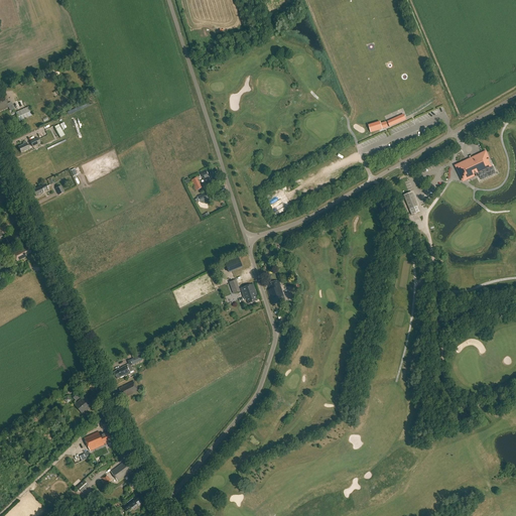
[(0,111),(8,108),(9,111),(13,110),(10,103),(6,105),(3,96),(0,97),(0,111)]
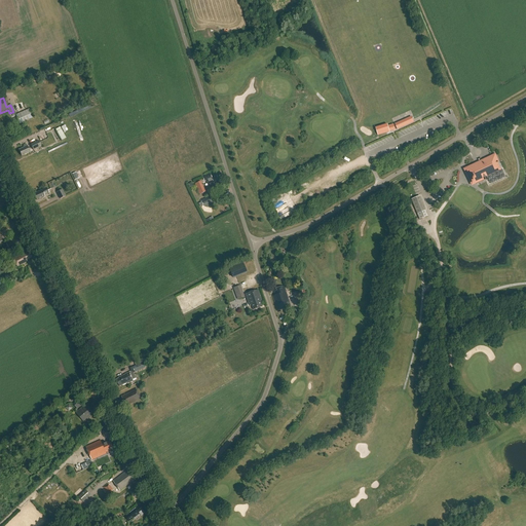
[(15,115),(20,123),(32,118),(28,109),(15,115)]
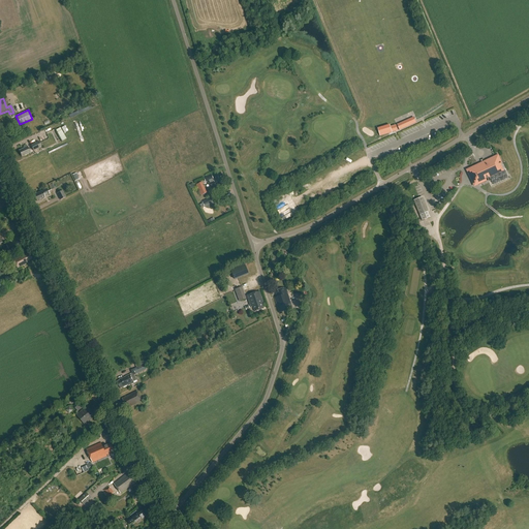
[(414,116),(397,123),(400,130),(417,122),(414,116)]
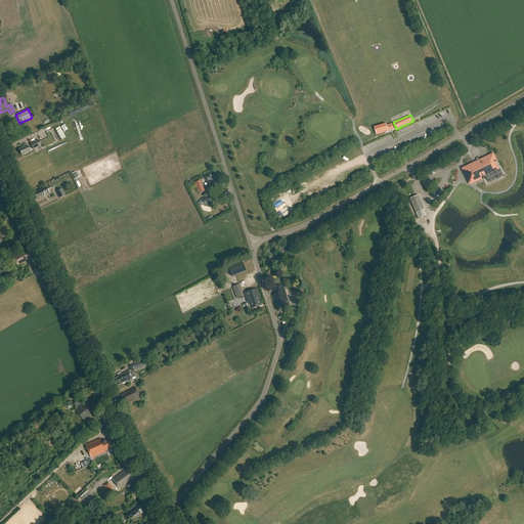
[(394,129),(393,125),(375,130),(377,135),(394,129)]
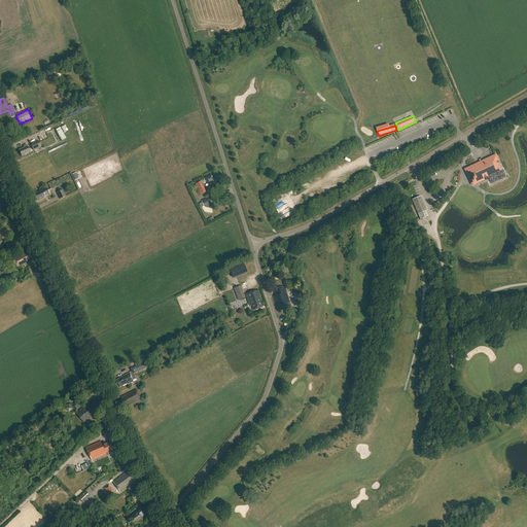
[(54,145),(53,135),(54,135),(54,131),(48,131),(48,139),(43,140),(43,145),(54,145)]
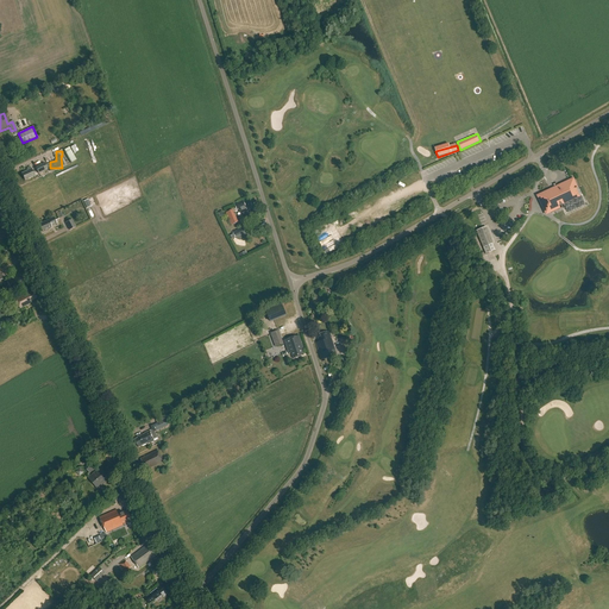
[(38,174),(48,169),(44,163),(36,168),(38,174)]
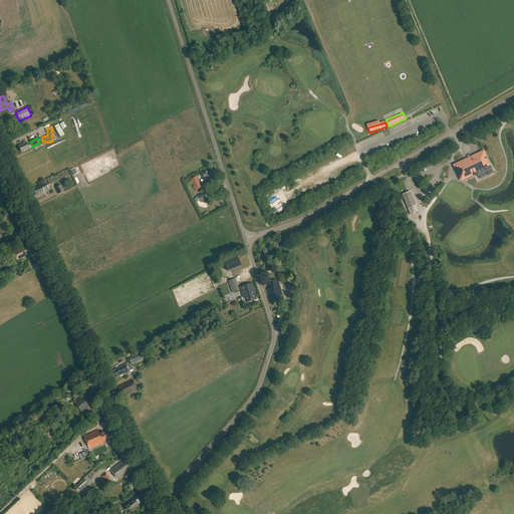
[(21,153),(29,149),(25,141),(22,143),(23,145),(18,147),(21,153)]
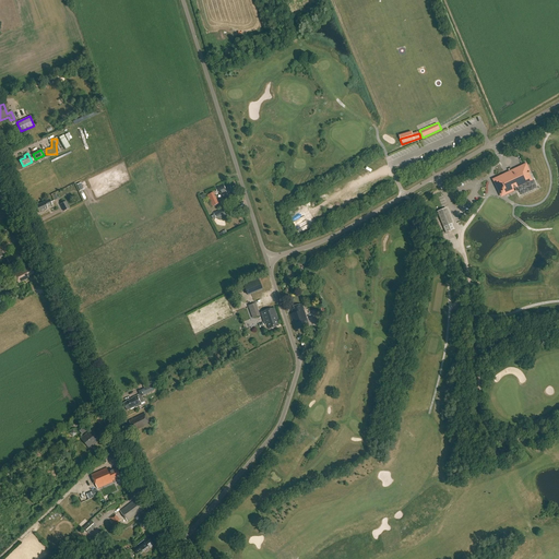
[(508,169),(510,174),(496,180),(502,194),(513,189),(513,188),(516,187),(516,188),(531,181),(527,175),(531,173),(526,164),(512,170),(511,168),(508,169)]
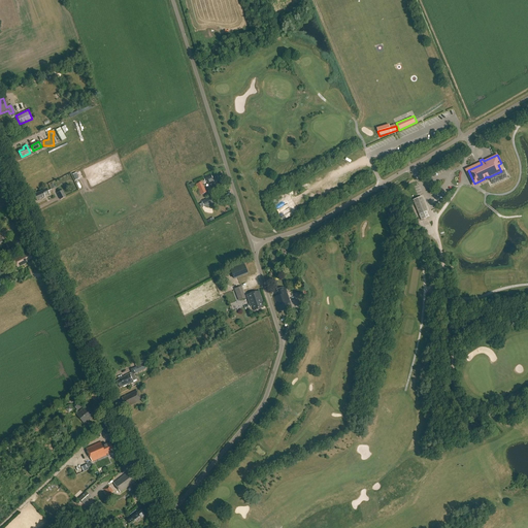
[(221,184),(218,176),(215,177),(215,178),(212,179),(211,175),(203,178),(205,182),(207,182),(210,189),(216,187),(217,188),(220,186),(219,185),(221,184)]
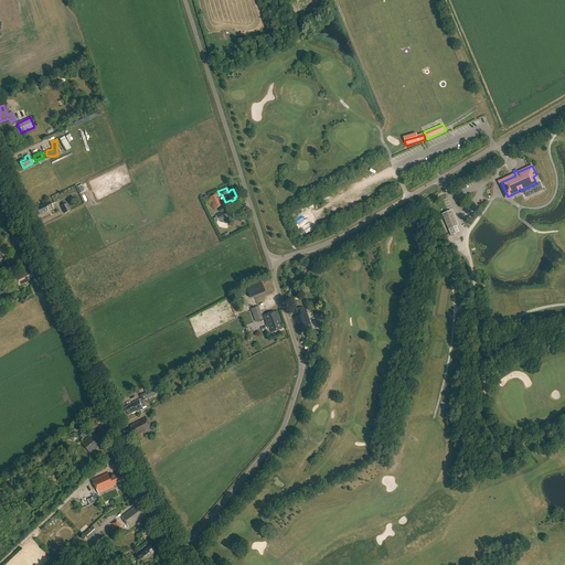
[(215,195),(210,198),(214,209),(221,205),(215,195)]
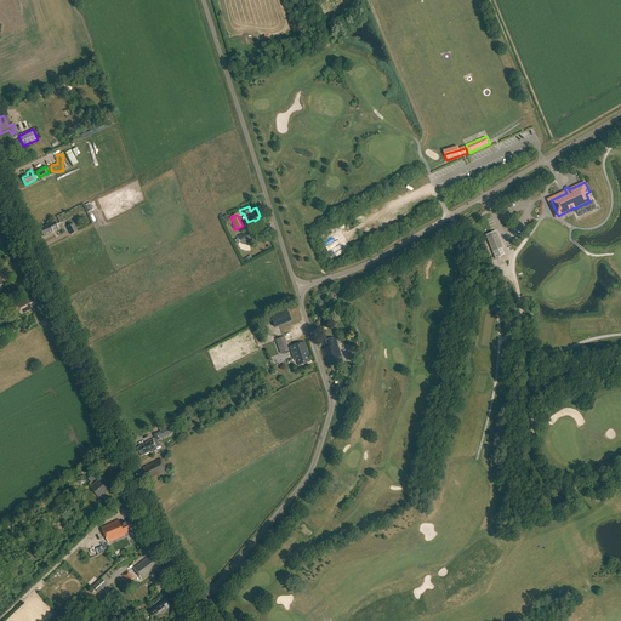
[(57,228),(55,223),(49,226),(40,229),(44,237),(52,233),(51,231),(57,228)]
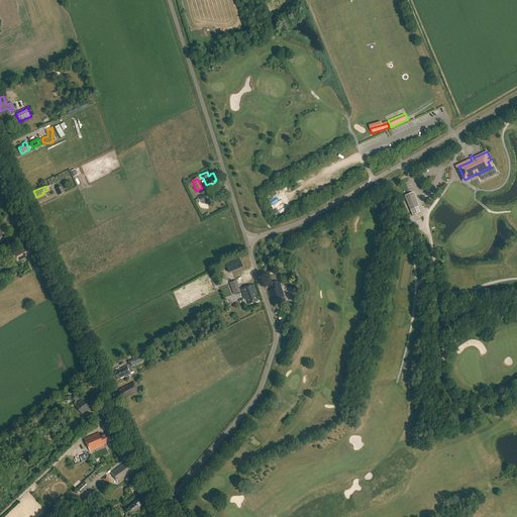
[(61,187),(56,190),(59,196),(65,193),(61,187)]
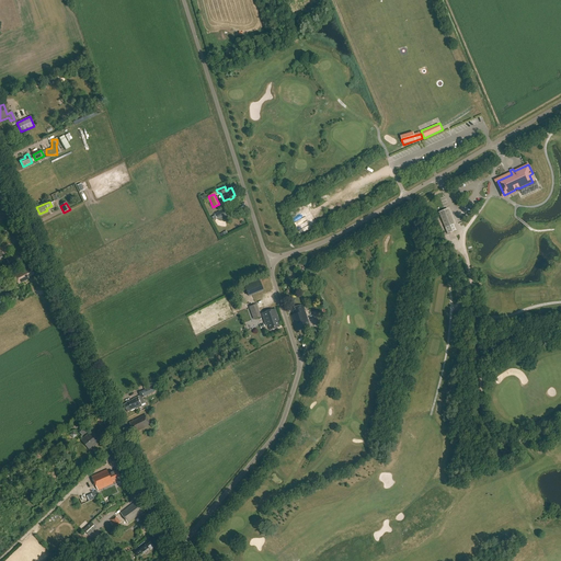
[(215,214),(217,219),(226,214),(222,209),(215,214)]
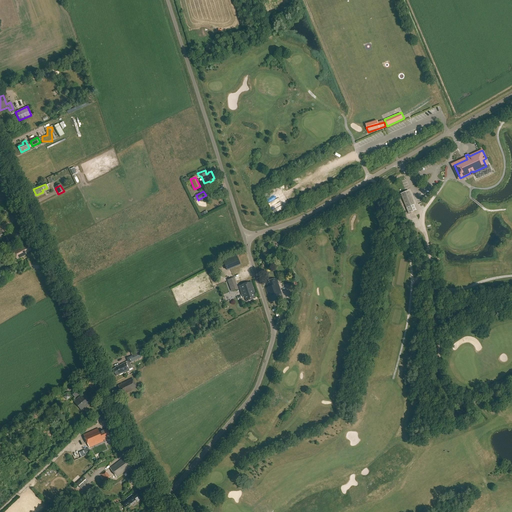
[(409,214),(417,210),(414,205),(413,205),(407,191),(401,194),(409,214)]
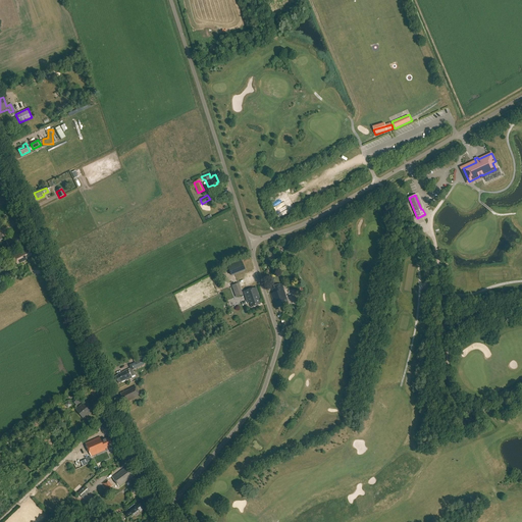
[(18,238),(17,236),(6,241),(9,249),(22,243),(19,237),(18,238)]
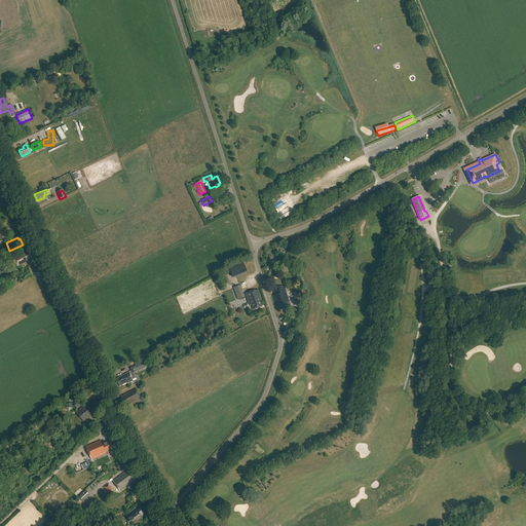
[(27,262),(27,261),(31,259),(30,258),(32,257),(29,250),(12,258),(17,267),(27,262)]
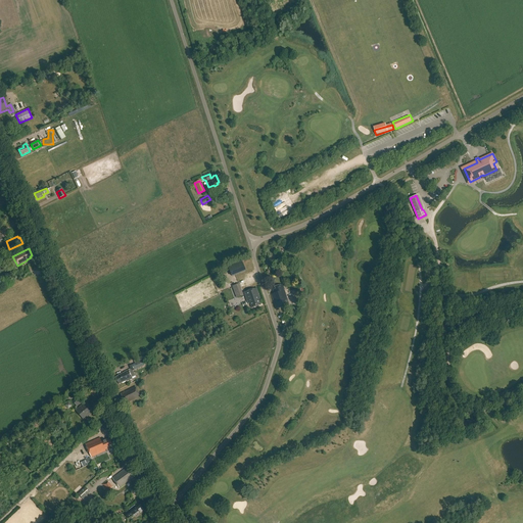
[(241,259),(228,266),(232,277),(245,271),(241,259)]
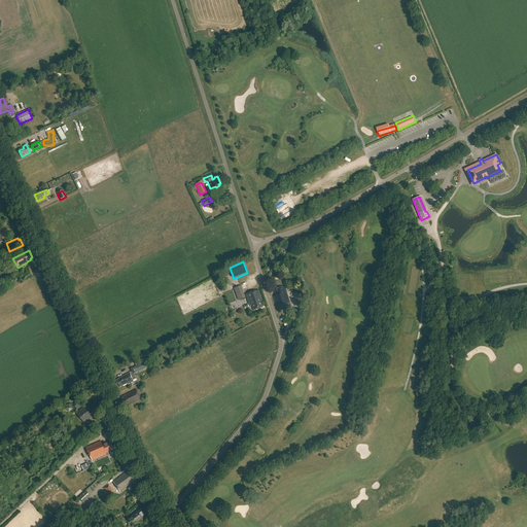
[(245,299),(240,286),(236,288),(240,301),(245,299)]
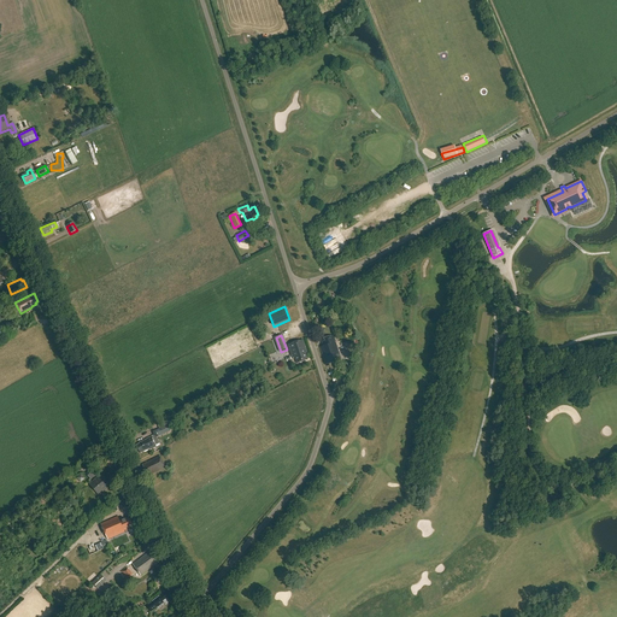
[(341,360),(334,336),(324,339),(325,342),(322,342),(323,347),(321,347),(325,365),(341,360)]
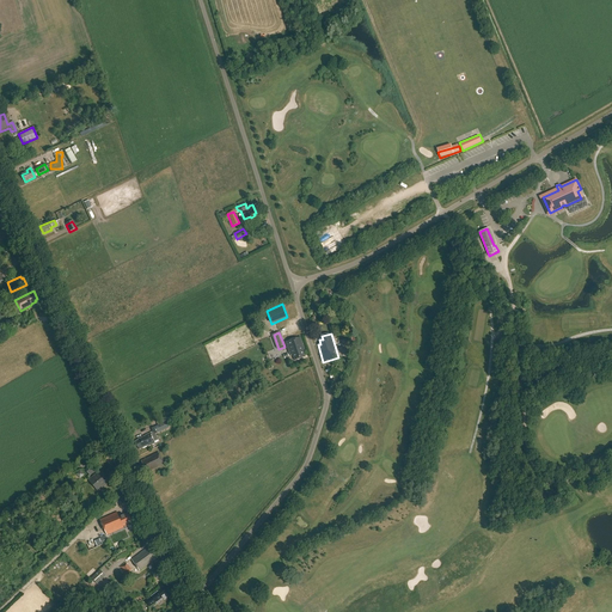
[(305,352),(300,337),(286,342),(291,356),(293,355),(295,361),(305,357),(304,352),(305,352)]
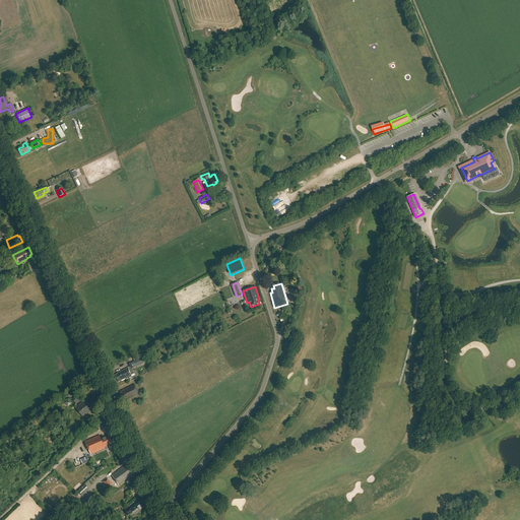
[(143,364),(141,358),(140,354),(133,359),(136,367),(143,364)]
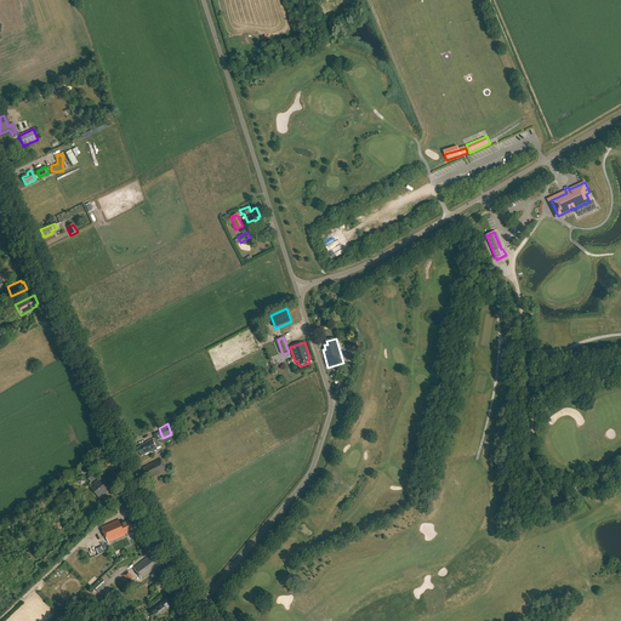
[(157,450),(153,440),(148,442),(148,443),(141,446),(141,448),(138,449),(141,456),(151,451),(151,453),(157,450)]
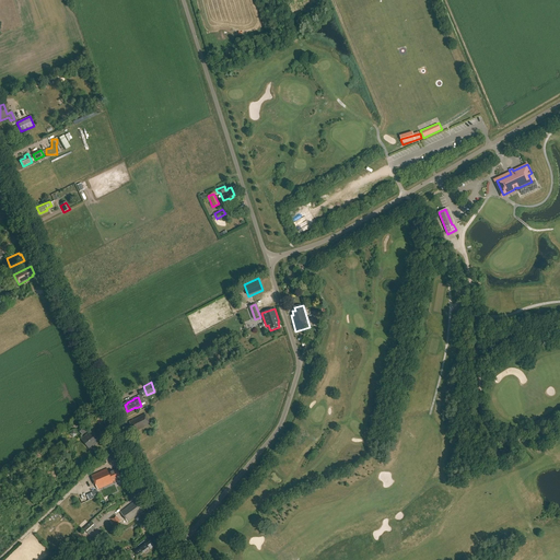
[(150,424),(144,415),(129,422),(133,430),(136,428),(138,431),(150,424)]
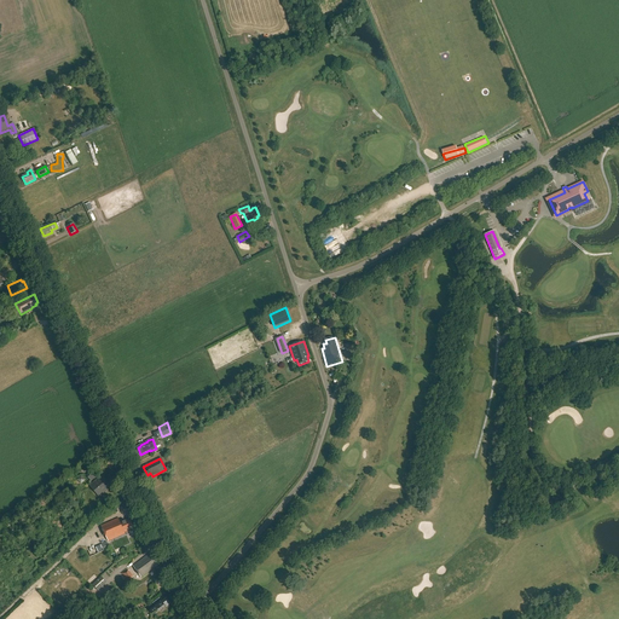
[(85,478),(90,484),(97,476),(92,470),(85,478)]
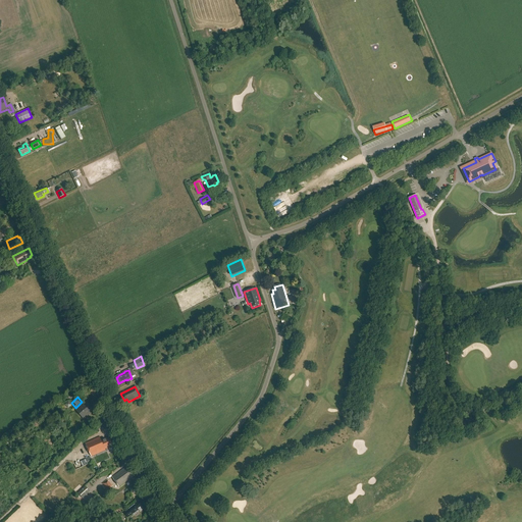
[(90,407),(86,402),(75,410),(84,419),(98,408),(94,403),(90,407)]
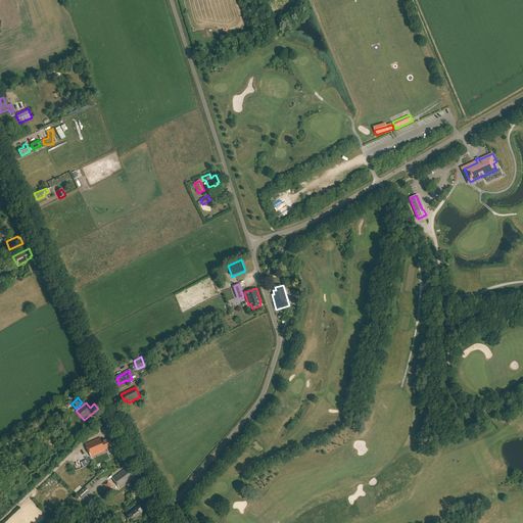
[(100,438),(86,444),(91,458),(106,452),(105,450),(113,446),(110,438),(102,442),(100,438)]
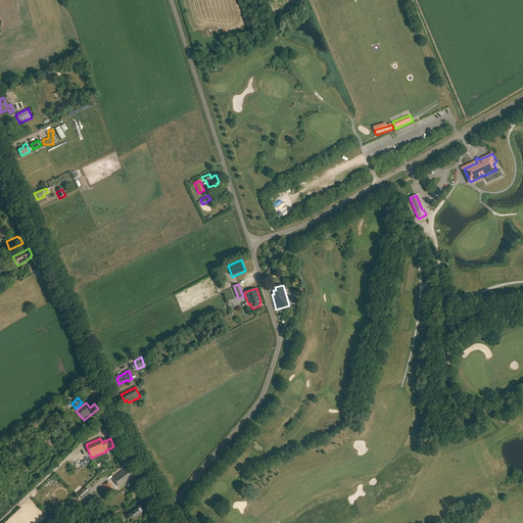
[(121,489),(135,478),(134,476),(135,475),(129,467),(113,479),(121,489)]
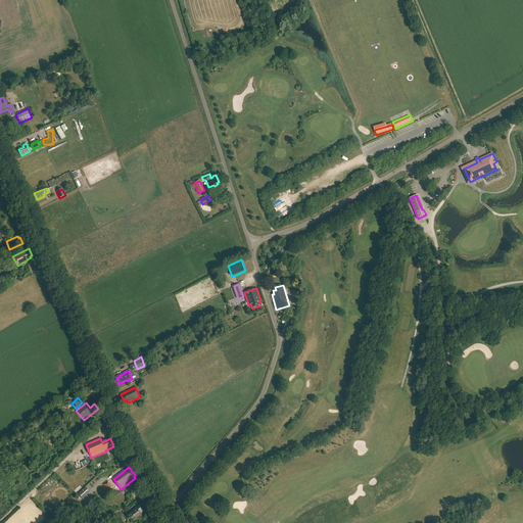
[(102,485),(108,492),(113,489),(112,488),(112,487),(109,482),(108,482),(107,481),(102,485)]
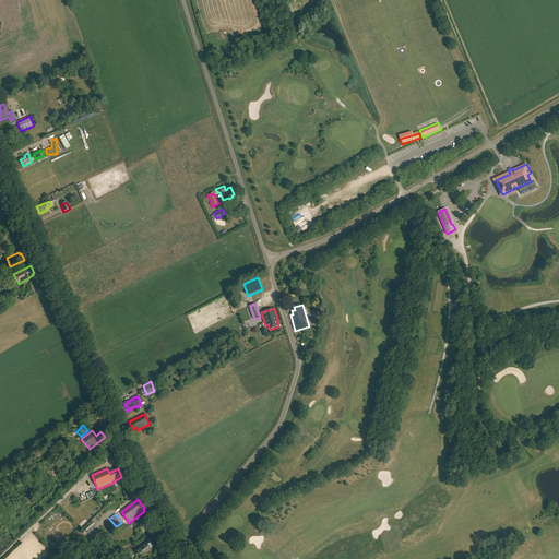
[(92,521),(83,528),(88,534),(96,526),(92,521)]
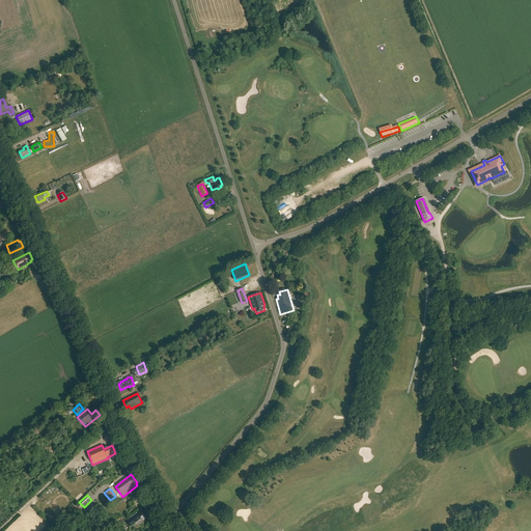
[(146,518),(145,515),(142,511),(139,514),(138,513),(132,518),(132,519),(128,523),(131,527),(135,523),(136,524),(142,520),(143,521),(146,518)]
